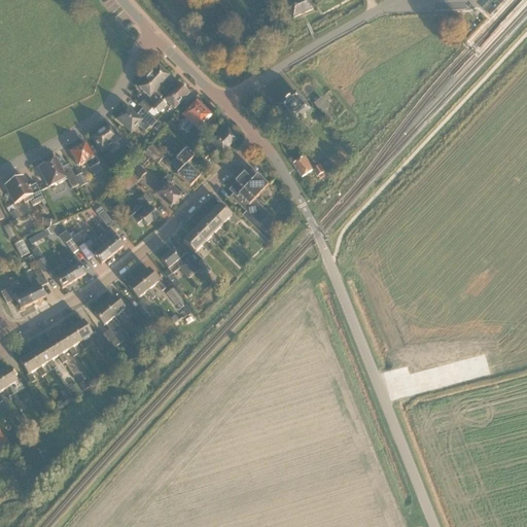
[(308,0),(285,0),(288,4),(287,4),(293,20),(313,10),(308,0)]
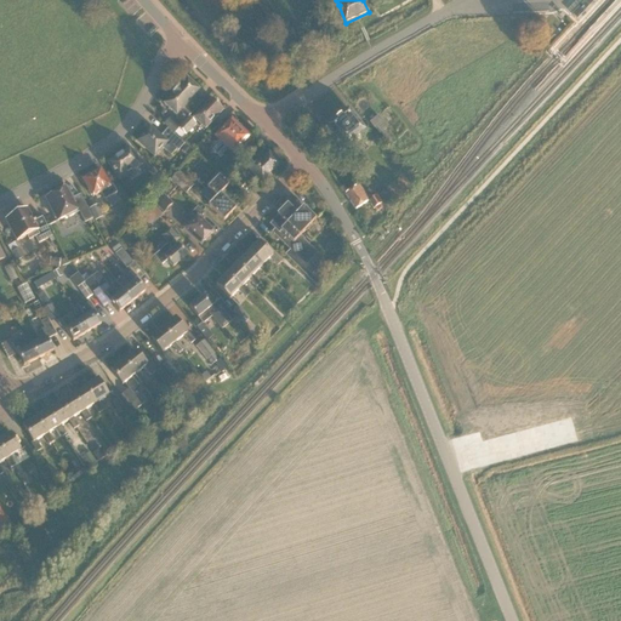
[(577,20),(593,3),(592,3),(590,0),(585,0),(571,15),(577,20)]
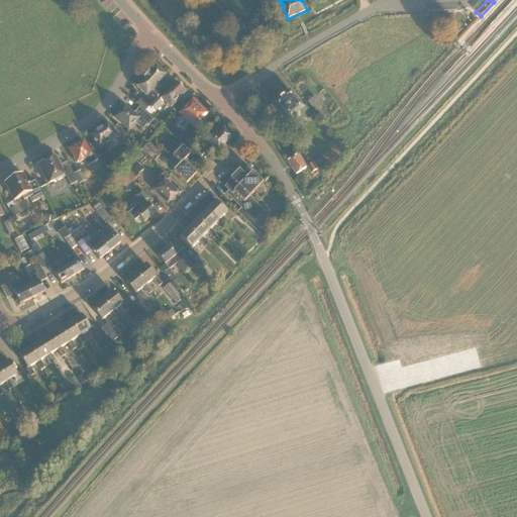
[(148,107),(148,108),(158,99),(158,98),(170,85),(164,80),(168,76),(156,66),(135,88),(147,98),(150,94),(157,99),(148,107)]
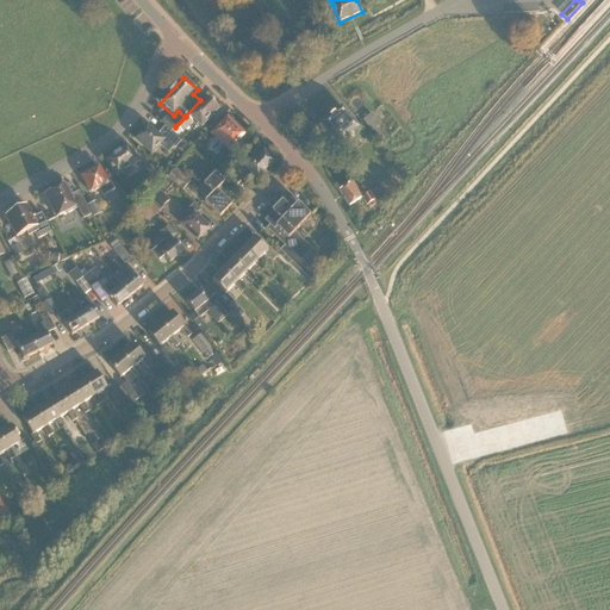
[(186,117),(175,128),(182,134),(192,123),(195,126),(198,124),(201,128),(219,109),(209,98),(188,119),(186,117)]
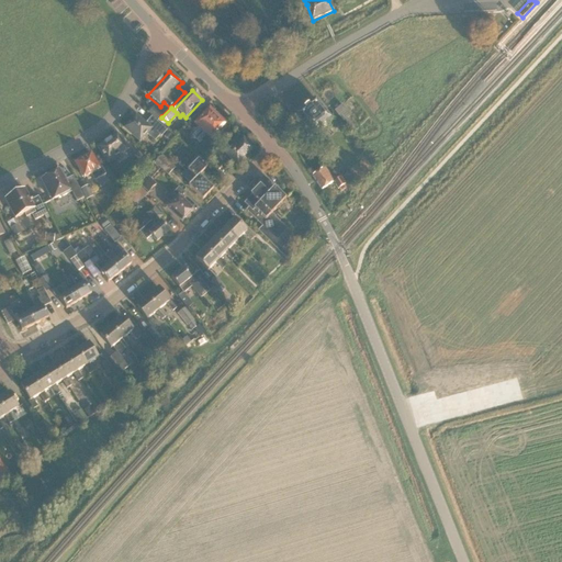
[(296,114),(306,127),(312,134),(330,119),(315,100),(296,114)]
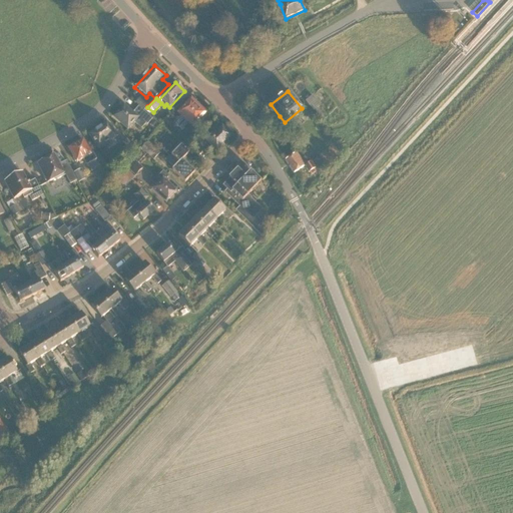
[(305,101),(314,111),(321,106),(313,96),(305,101)]
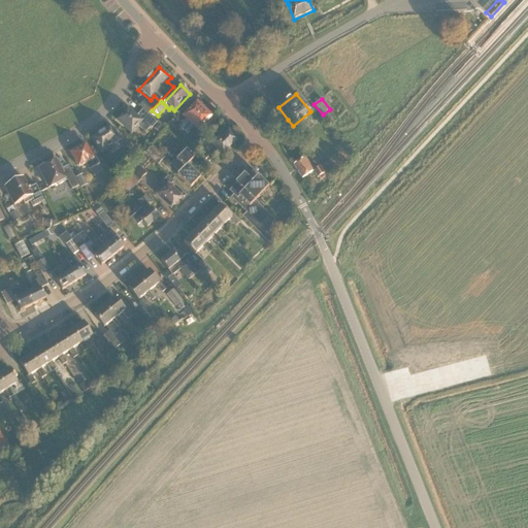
[(153,110),(144,102),(140,106),(149,114),(153,110)]
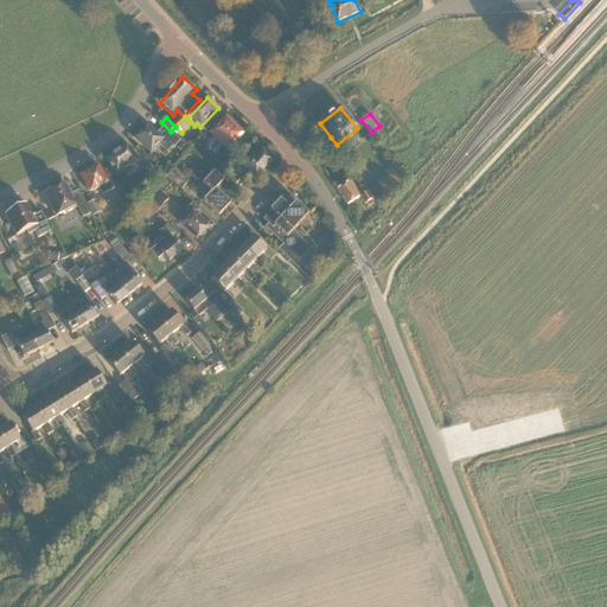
[(227,119),(212,133),(211,134),(215,138),(206,147),(216,155),(224,146),(228,151),(243,134),(227,119)]
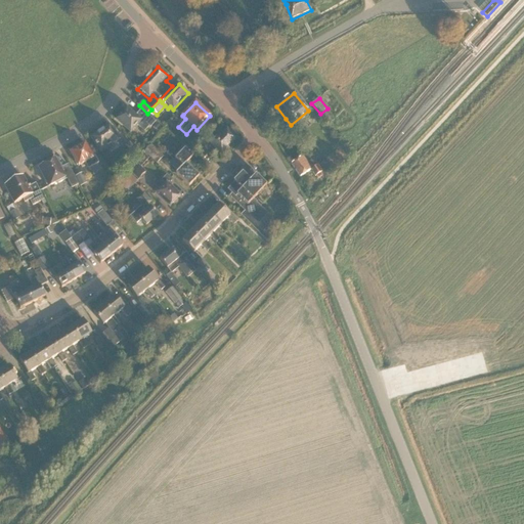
[(141,110),(136,115),(135,117),(127,108),(123,114),(122,113),(116,120),(130,132),(136,125),(144,132),(149,127),(150,128),(156,122),(141,110)]
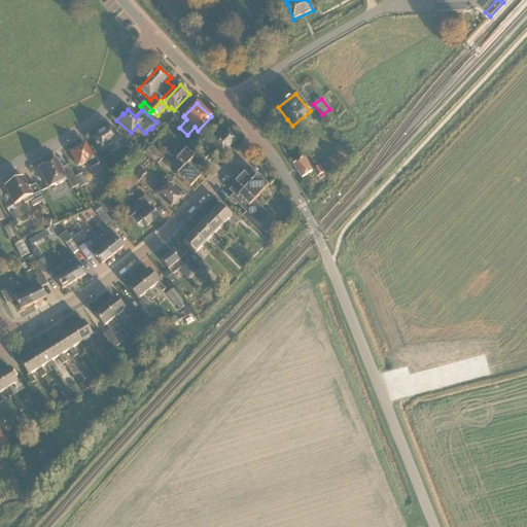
[(118,141),(109,127),(92,139),(102,152),(118,141)]
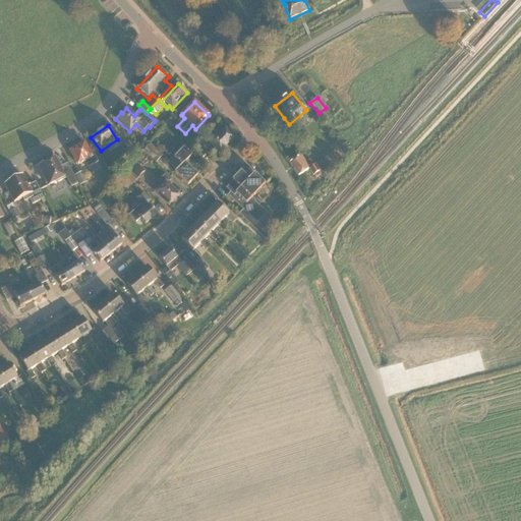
[(213,150),(218,155),(234,138),(221,126),(213,135),(211,133),(205,139),(209,142),(208,143),(214,149),(213,150)]
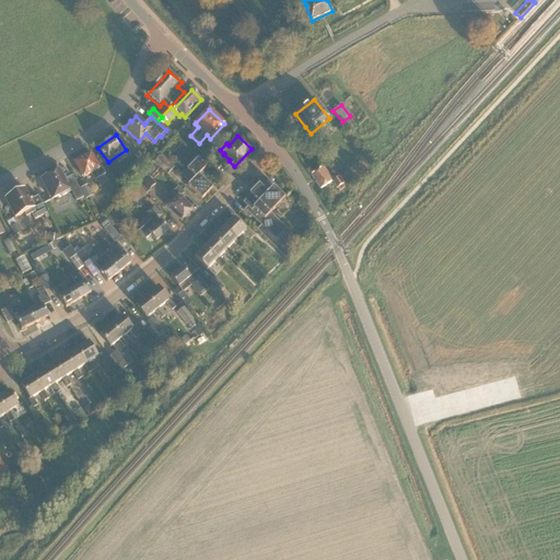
[(324,153),(330,147),(324,139),(316,144),(324,153)]
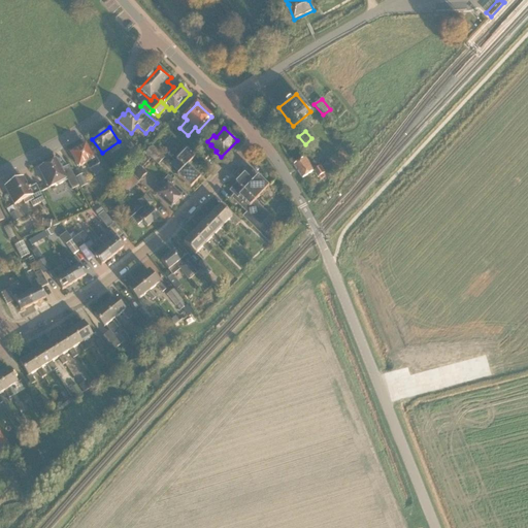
[(200,142),(195,138),(188,146),(192,151),(200,142)]
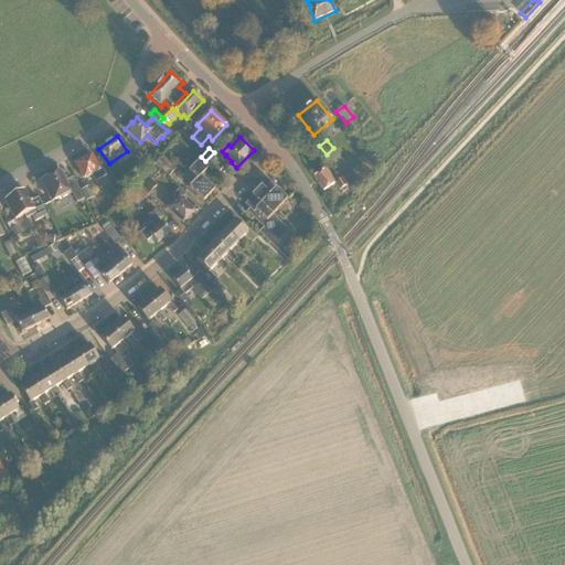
[(223,157),(220,152),(210,162),(219,171),(224,167),(219,161),(223,157)]
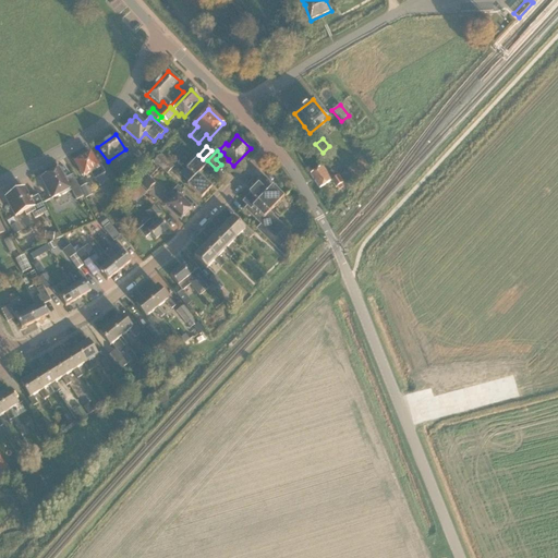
[(146,162),(138,152),(132,156),(140,167),(146,162)]
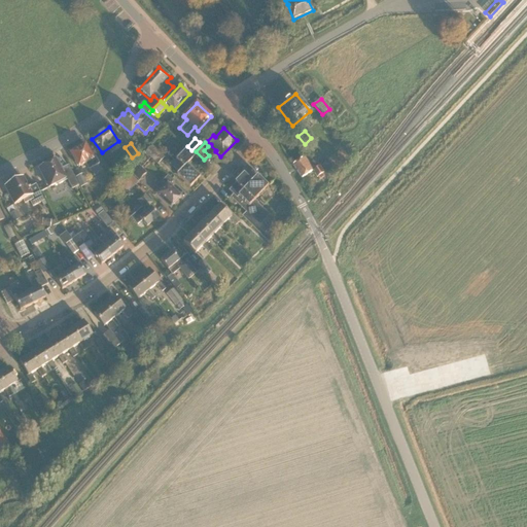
[(93,159),(85,145),(71,152),(79,167),(85,164),(89,170),(99,164),(96,157),(93,159)]
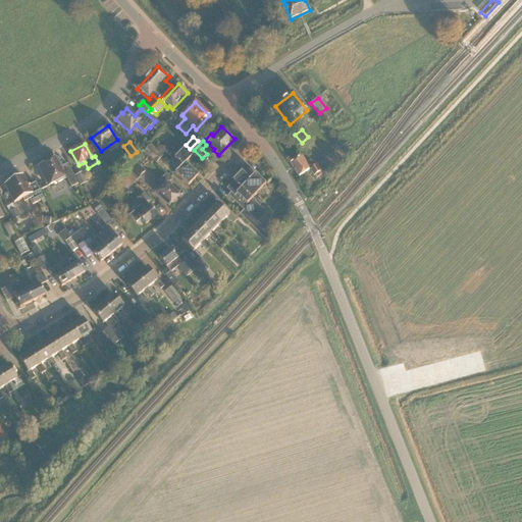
[(163,156),(150,145),(144,152),(157,163),(163,156)]
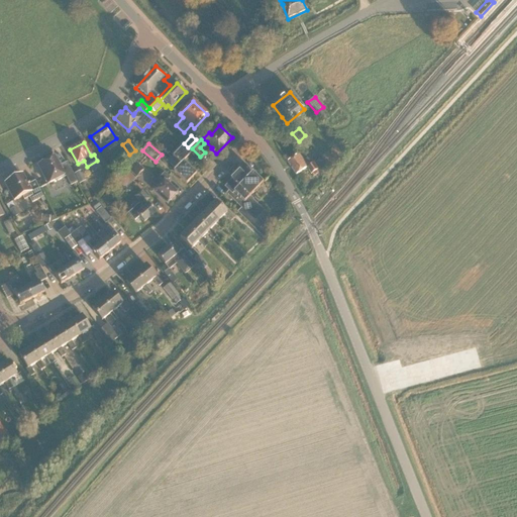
[(173,172),(187,185),(196,174),(184,162),(191,154),(183,147),(175,154),(168,147),(165,151),(170,158),(167,161),(175,170),(173,172)]
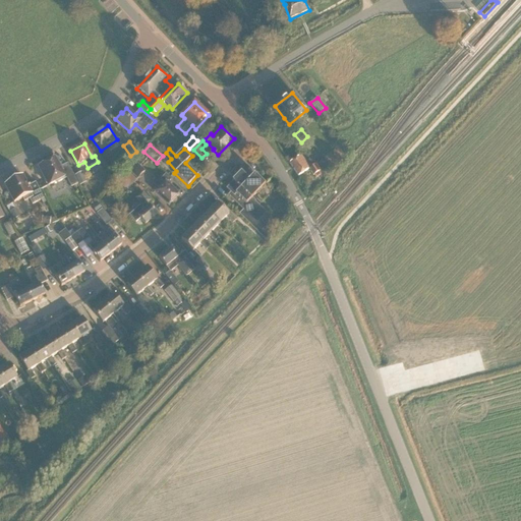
[(310,168),(300,155),(290,163),(299,176),(310,168)]
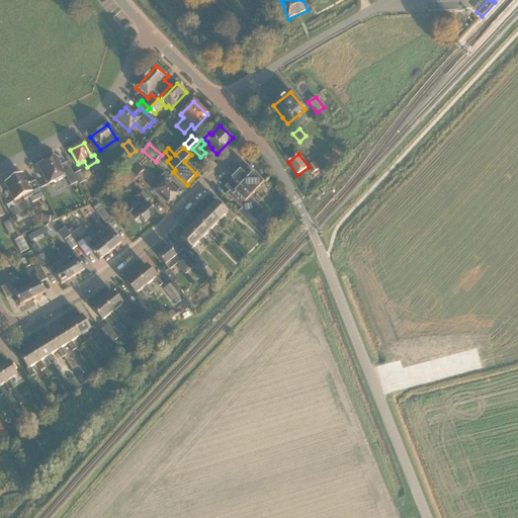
[(60,167),(55,158),(38,167),(48,185),(66,176),(71,186),(77,183),(67,164),(60,167)]
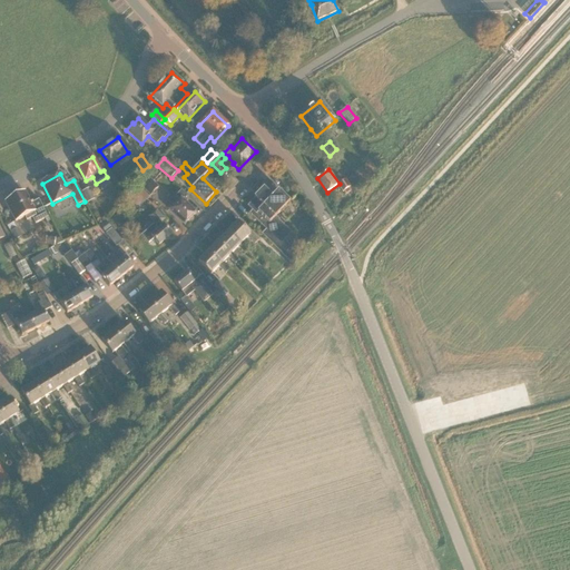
[(158,188),(147,177),(139,185),(150,197),(158,188)]
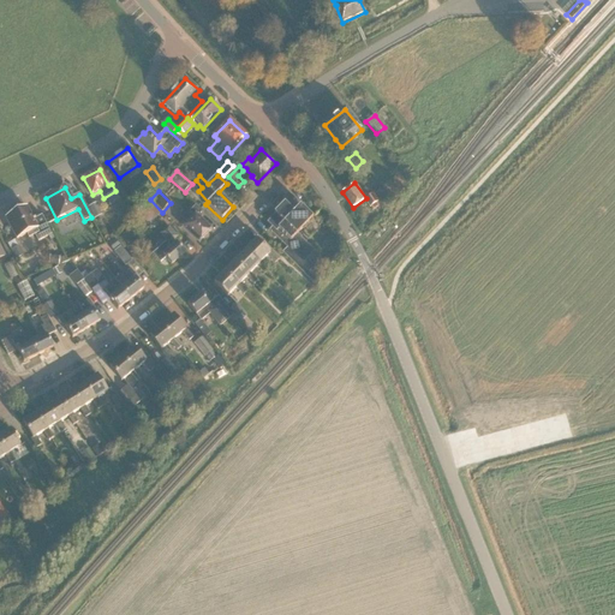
[(378,202),(372,195),(366,199),(365,199),(370,207),(378,202)]
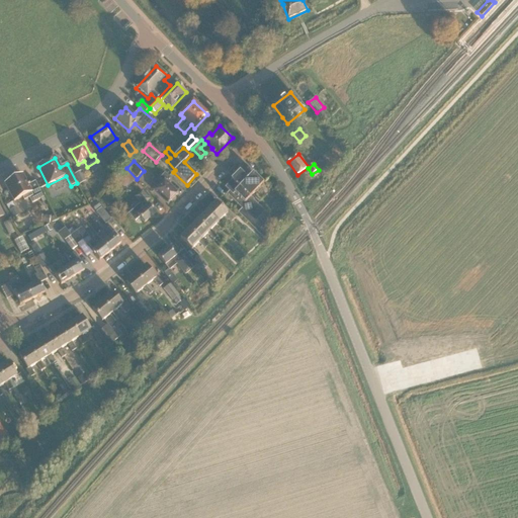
[(253,174),(251,176),(243,168),(231,180),(232,181),(225,188),(229,192),(227,194),(242,209),(238,213),(264,240),(268,236),(261,229),(265,225),(258,219),(265,211),(250,198),(263,184),(253,174)]
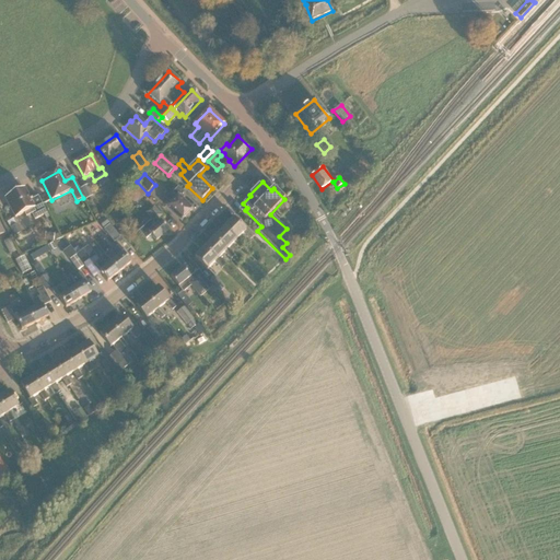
[(126,190),(137,203),(147,195),(136,183),(126,190)]
